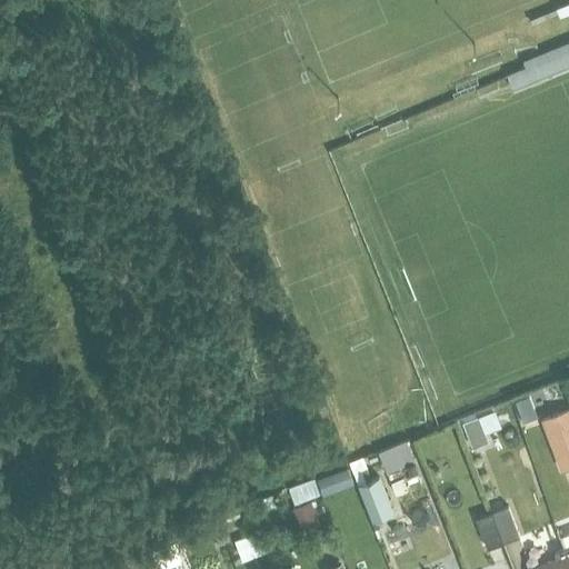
[(568,3),(530,21),(532,25),(558,15),(560,18),(568,15),(568,3)]
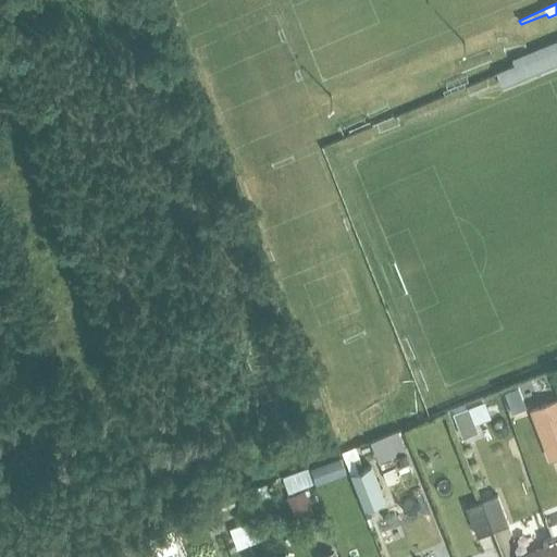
[(515,65),(496,73),(504,89),(556,67),(556,41),(512,60),(515,65)]
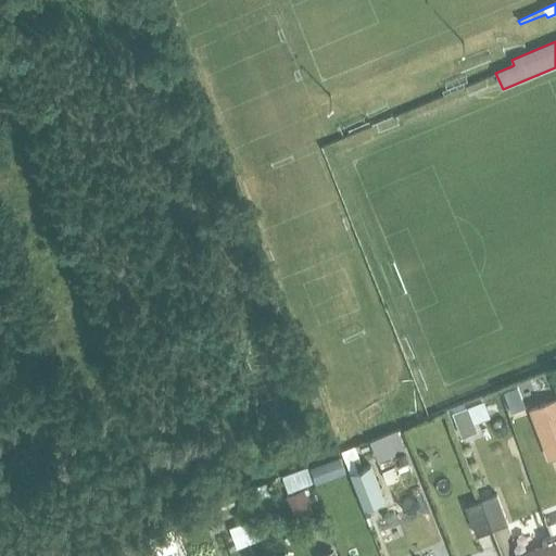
[(519,388),(504,393),(509,407),(523,402),(519,388)]
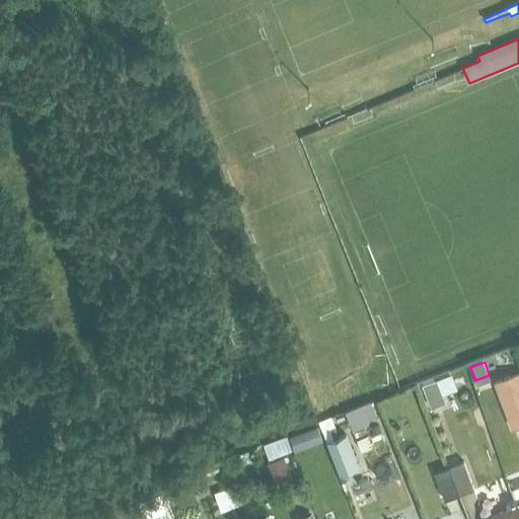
[(518,372),(494,383),(512,430),(518,427),(518,372)]
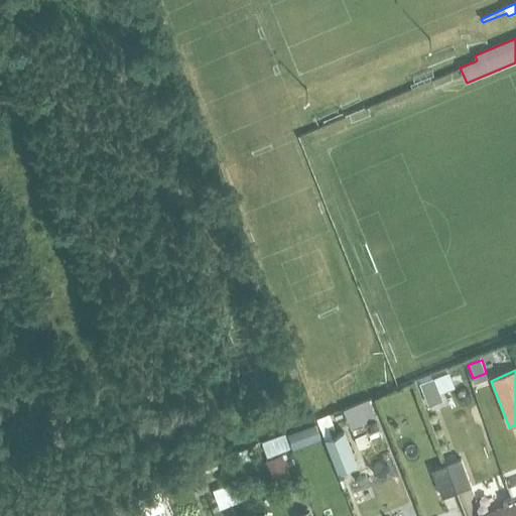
[(434,379),(420,385),(429,407),(443,402),(434,379)]
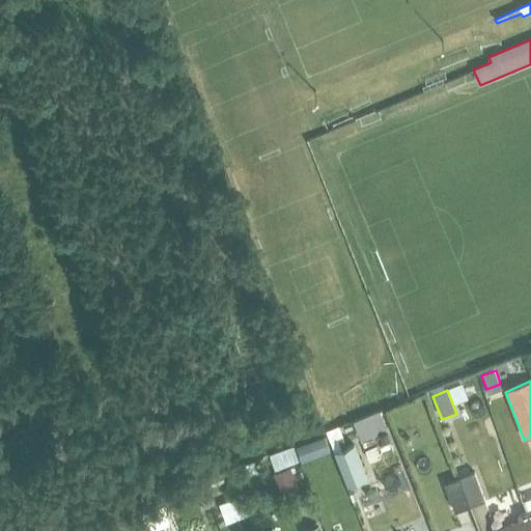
[(380,412),(353,422),(361,442),(387,430),(380,412)]
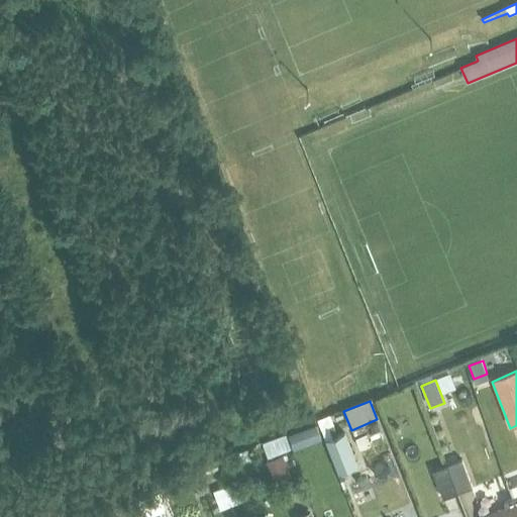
[(318,421),(338,474),(358,466),(345,434),(338,436),(334,426),(332,427),(328,417),(318,421)]
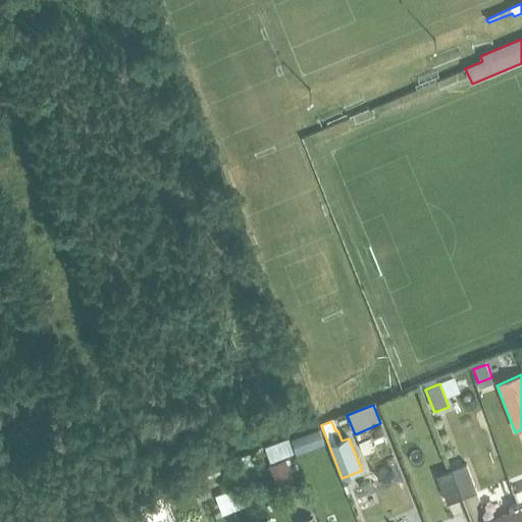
[(320,430),(292,439),(297,455),(325,445),(320,430)]
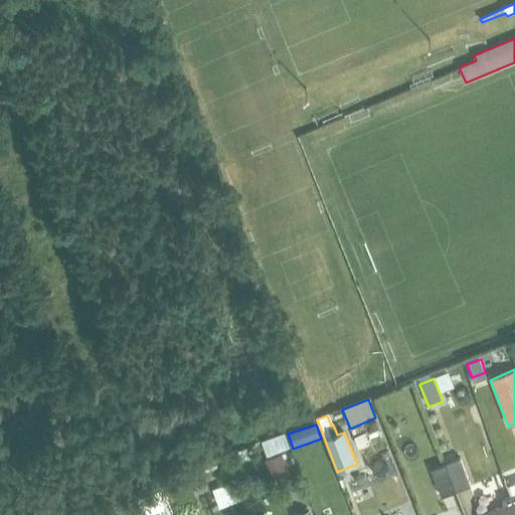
[(267,457),(290,448),(285,433),(262,442),(267,457)]
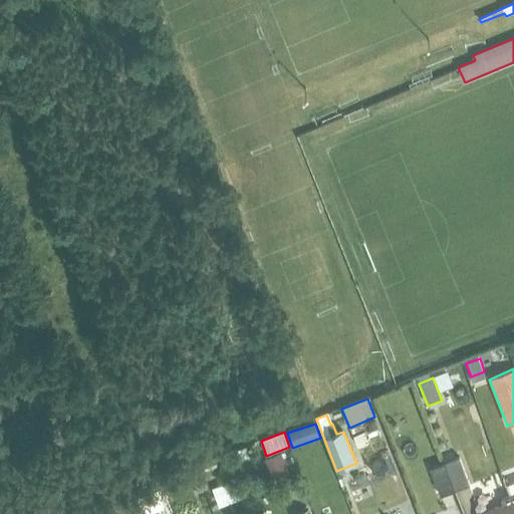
[(281,456),(266,460),(273,480),(287,475),(281,456)]
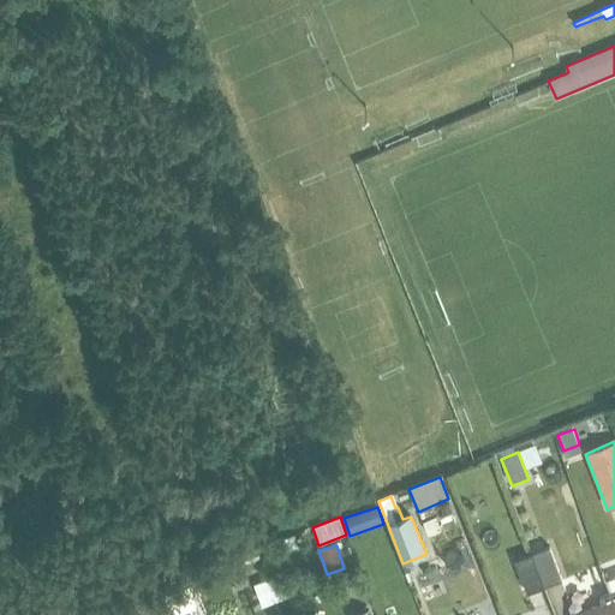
[(532,555),(544,587),(562,581),(550,548),(532,555)]
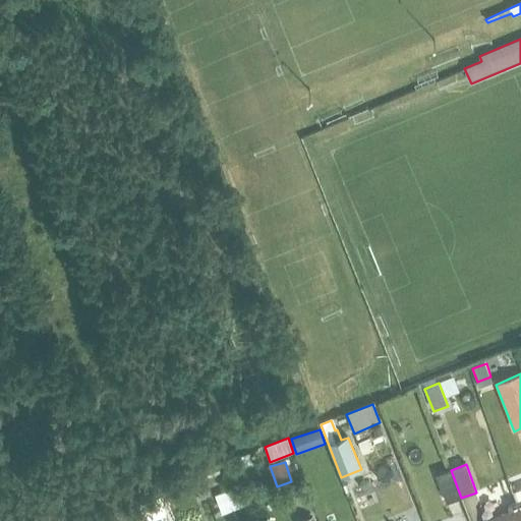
[(461,498),(451,470),(437,475),(447,504),(461,498)]
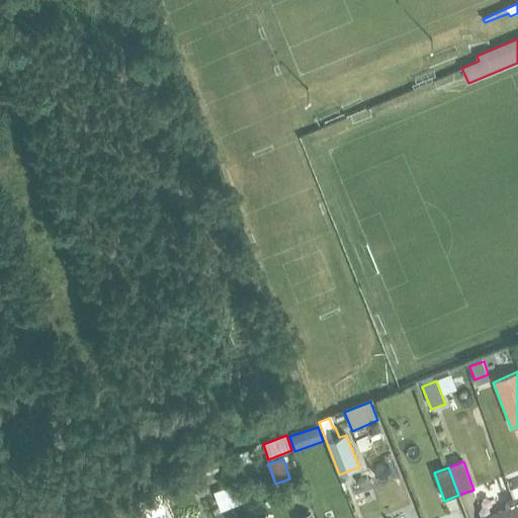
[(221,511),(241,504),(234,485),(213,493),(221,511)]
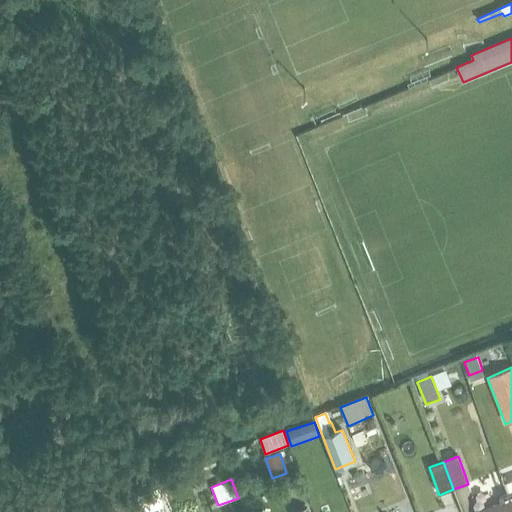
[(158,487),(135,496),(141,511),(144,511),(164,505),(158,487)]
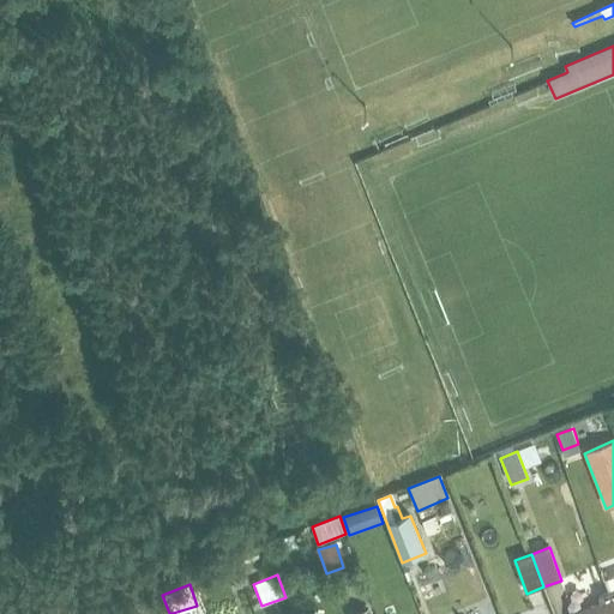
[(613,613),(613,599),(612,593),(599,597),(601,602),(571,613),(613,613)]
